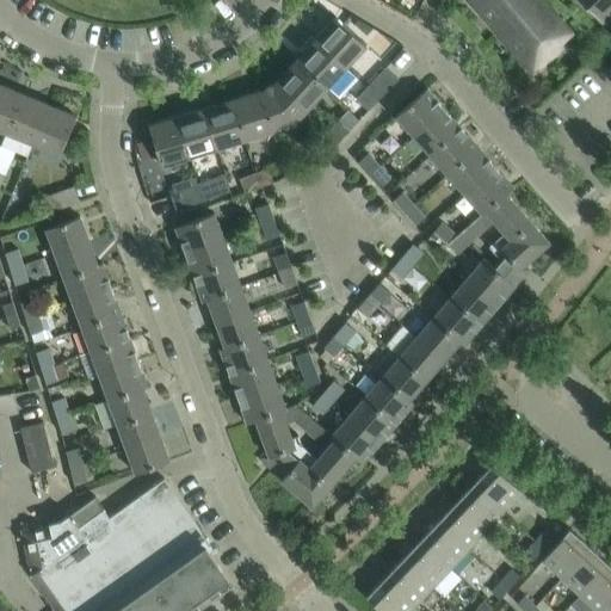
[(469,0),(499,34),(537,0),(469,0)]
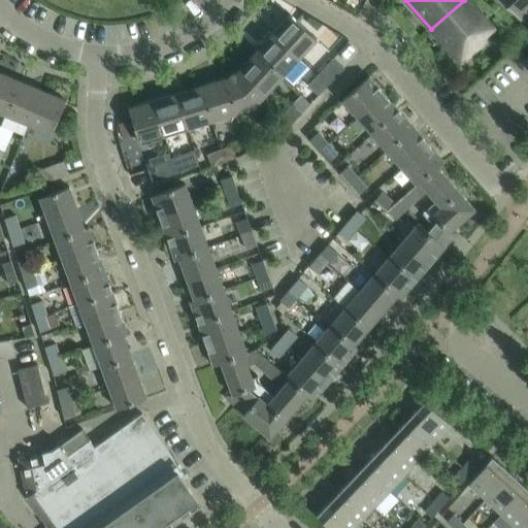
[(485,19),(468,0),(464,0),(431,29),(460,63),(486,40),(474,27),(485,19)]
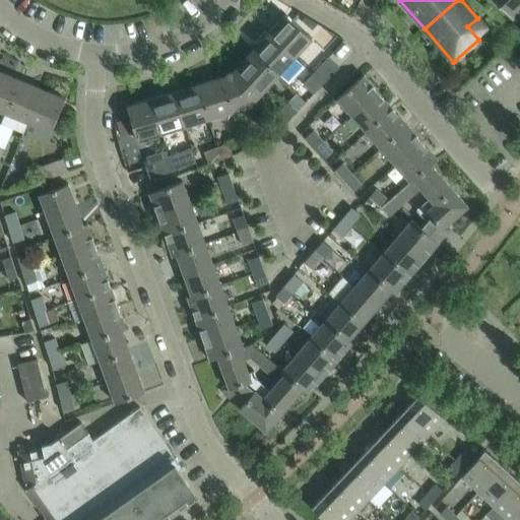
[(519,0),(493,0),(511,19),(519,10),(519,0)]
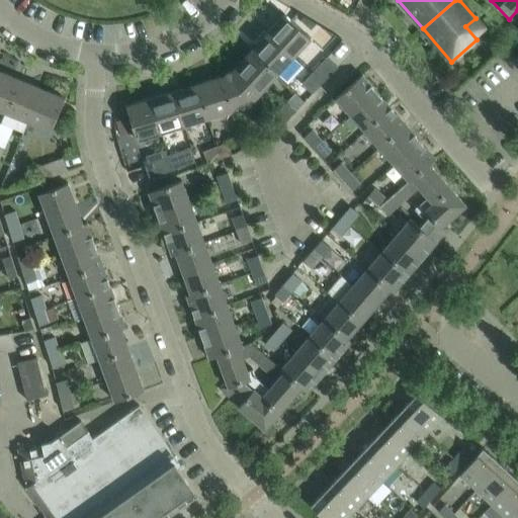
[(283,14),(267,32),(293,57),(310,38),(283,14)]
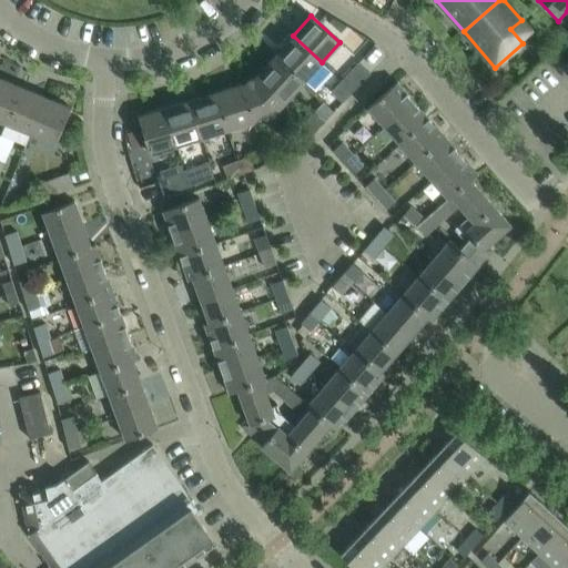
[(322,62),(293,36),(274,54),(304,81),(322,62)]
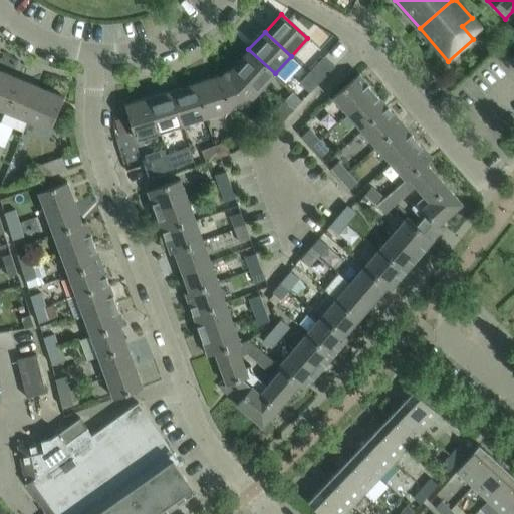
[(275,73),(248,49),(232,67),(258,91),(275,73)]
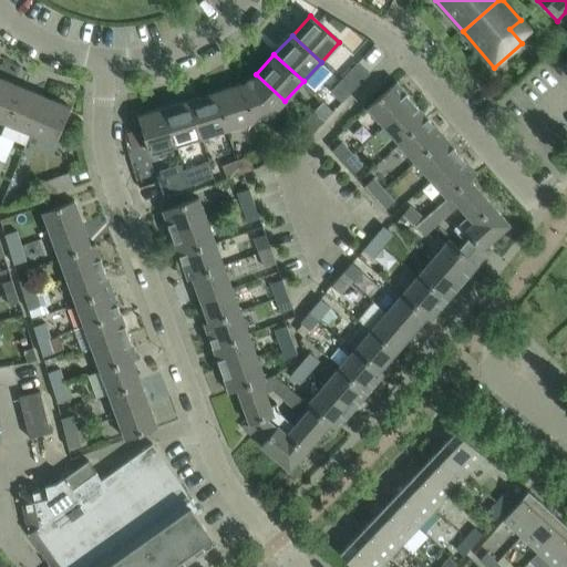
[(358,62),(339,81),(351,92),(369,72),(358,62)]
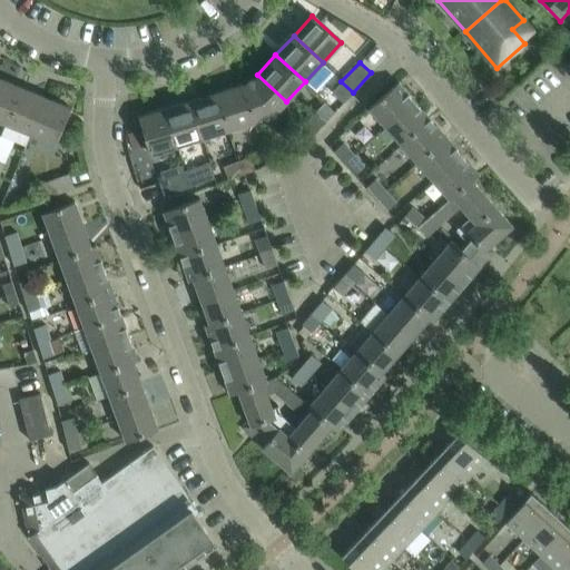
[(286,101),(257,75),(251,81),(242,85),(253,123),(267,118),(276,111),(286,101)]
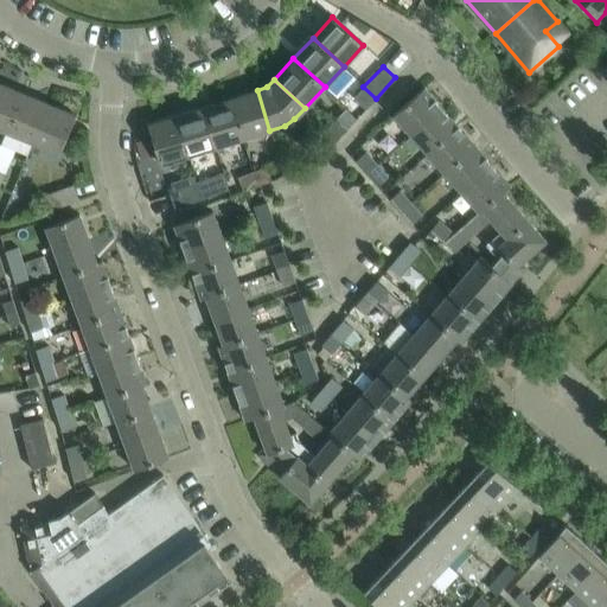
[(0,128),(6,132),(21,93),(0,83),(0,128)]
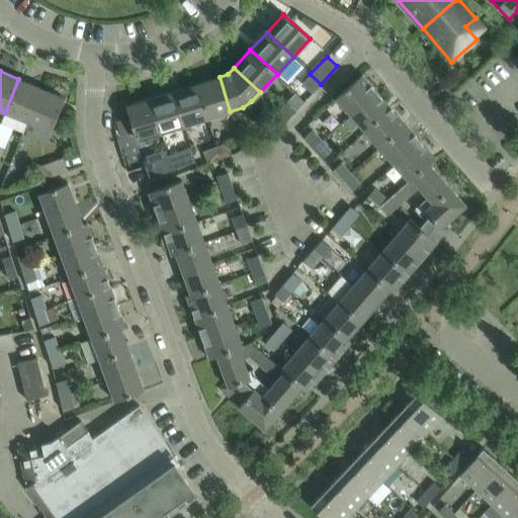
[(312,93),(321,84),(310,74),(301,83),(293,91),(303,99),(310,92),(312,93)]
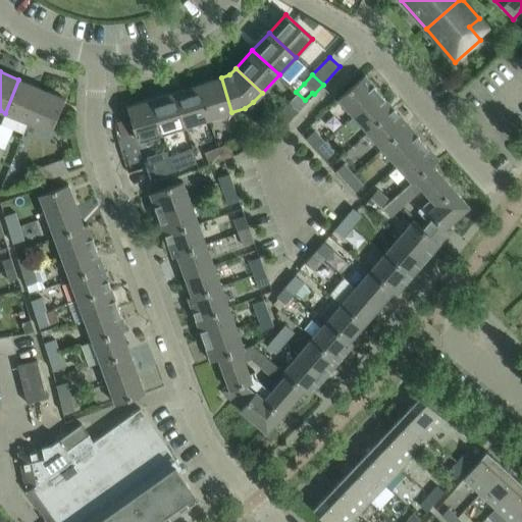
[(337,99),(353,116),(379,93),(364,75),(337,99)]
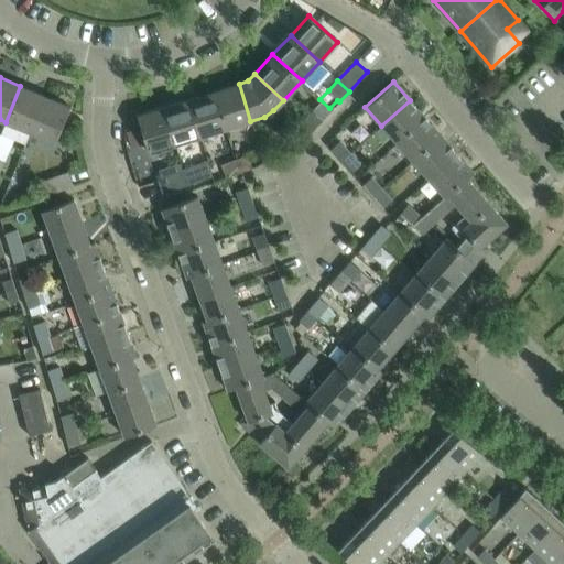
[(250,121),(239,84),(214,91),(225,129),(250,121)]
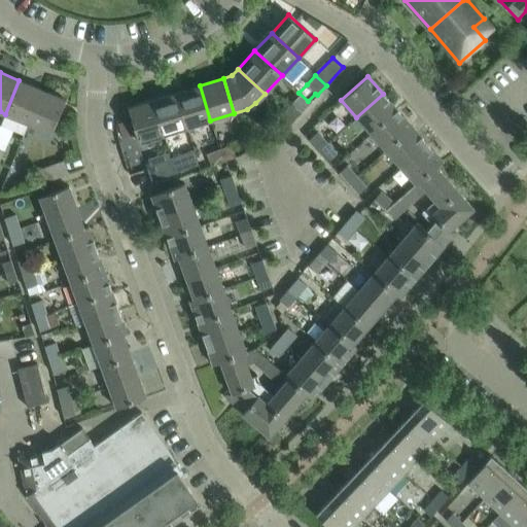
[(28,124),(42,90),(19,80),(5,114),(28,124)]
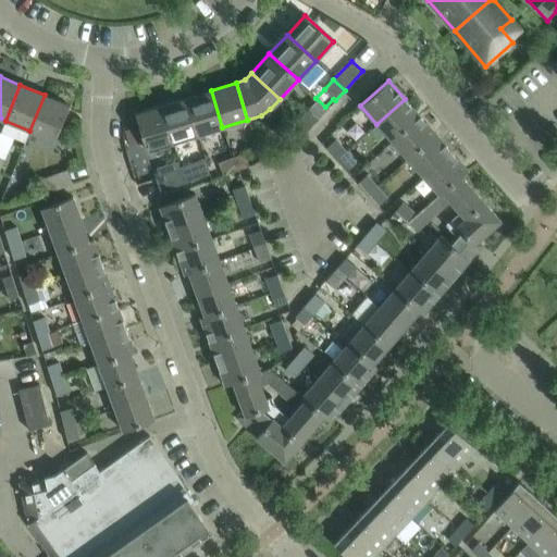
[(222,127),(211,90),(186,98),(197,135),(222,127)]
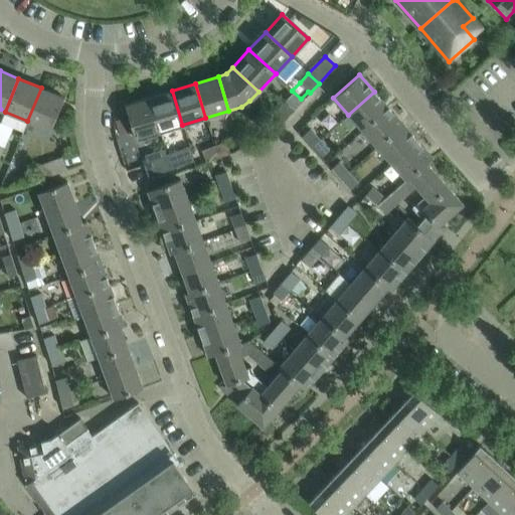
[(63,98),(41,88),(27,121),(50,130),(63,98)]
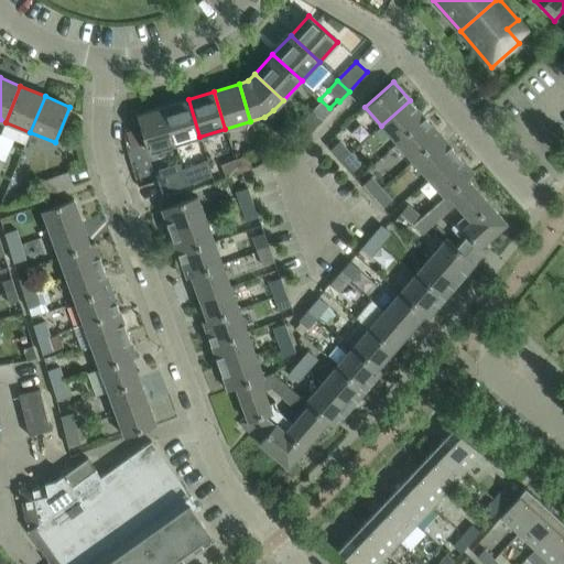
[(199,137),(188,99),(163,107),(174,144),(199,137)]
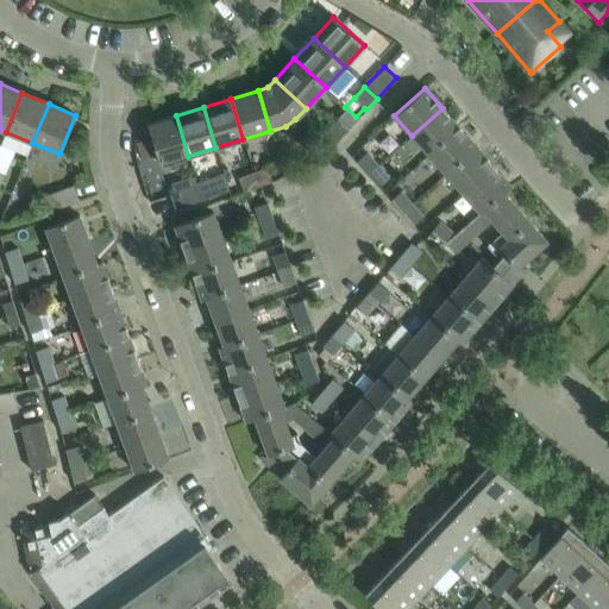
[(460,129),(443,108),(412,136),(429,156),(460,129)]
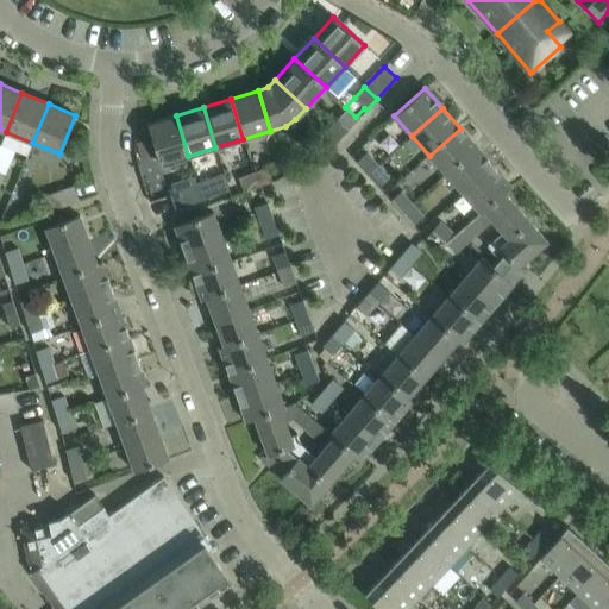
[(188,156),(176,115),(148,124),(161,164),(188,156)]
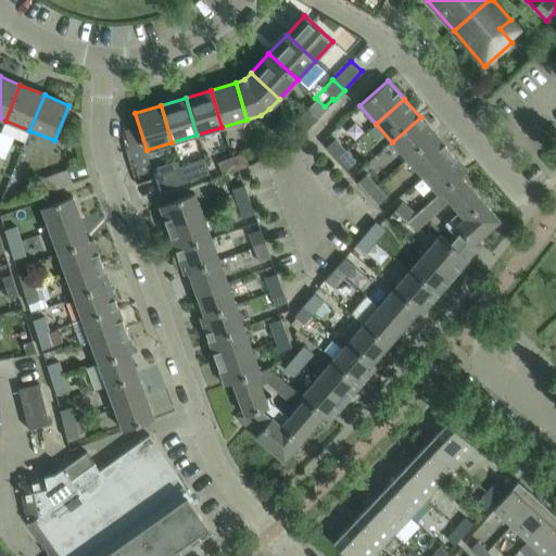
[(306,108),(298,117),(308,128),(318,118),(306,108)]
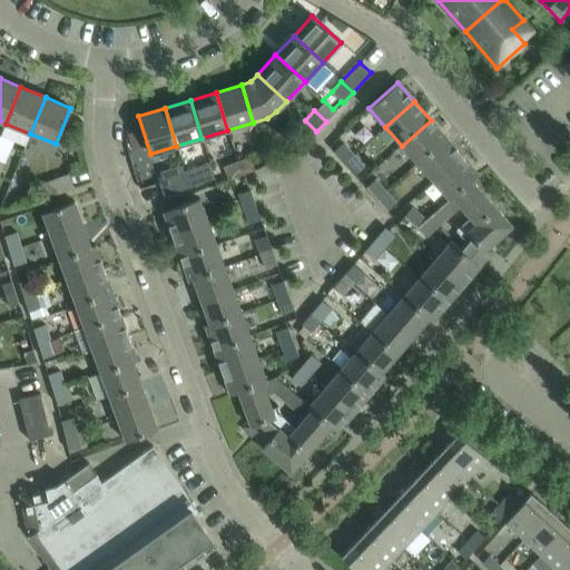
[(316,131),(305,120),(295,130),(306,141),(316,131)]
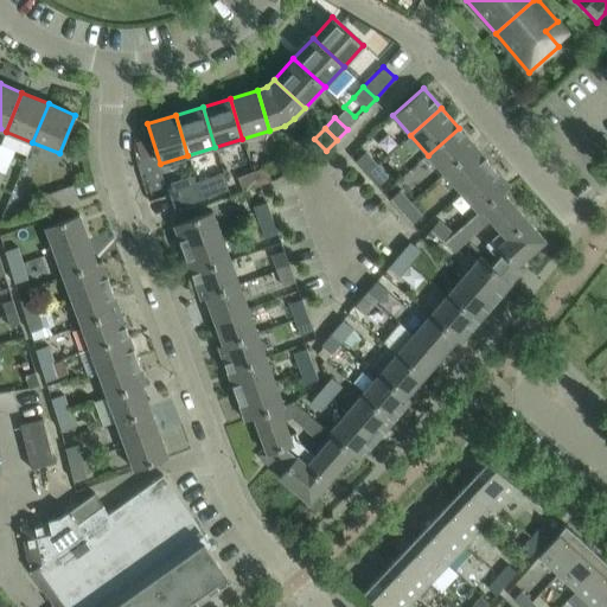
[(475,147),(459,128),(428,155),(445,174),(475,147)]
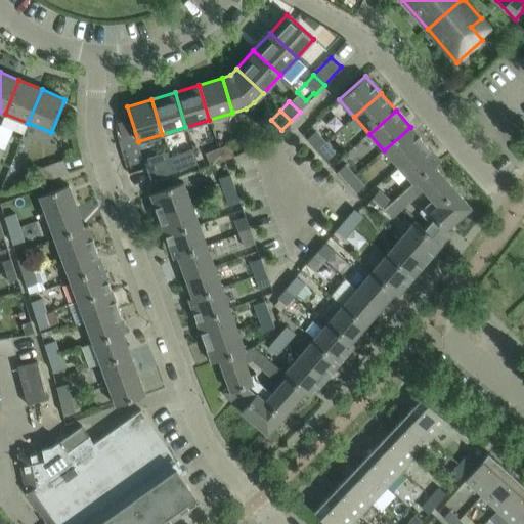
[(129,118),(116,122),(121,137),(134,133),(129,118)]
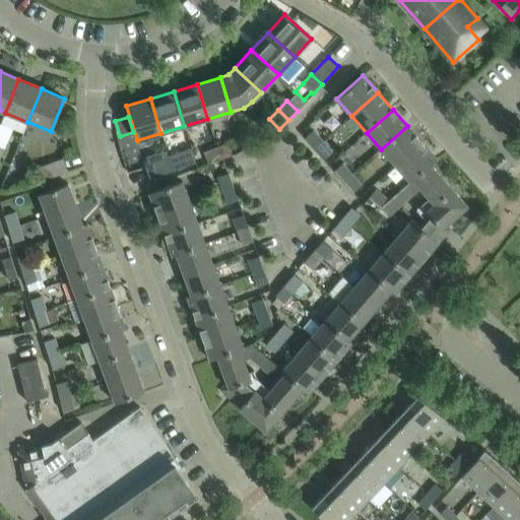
[(395,166),(423,142),(407,126),(381,149),(395,166)]
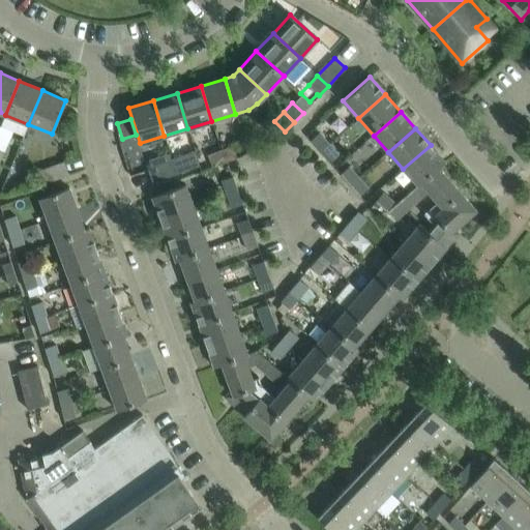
[(319,133),(311,140),(320,151),(328,143),(319,133)]
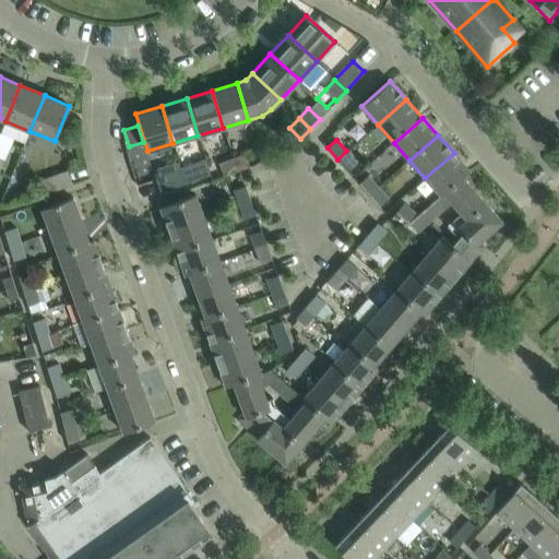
[(357,163),(346,151),(337,159),(347,170),(357,163)]
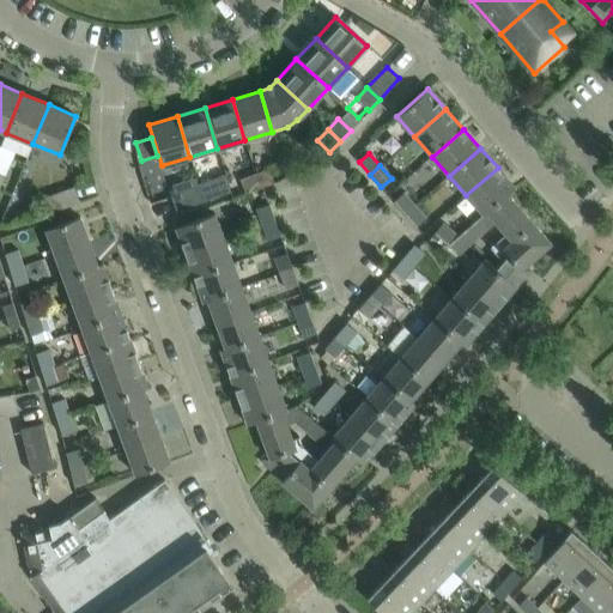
[(267,167),(254,173),(260,188),(274,182),(267,167)]
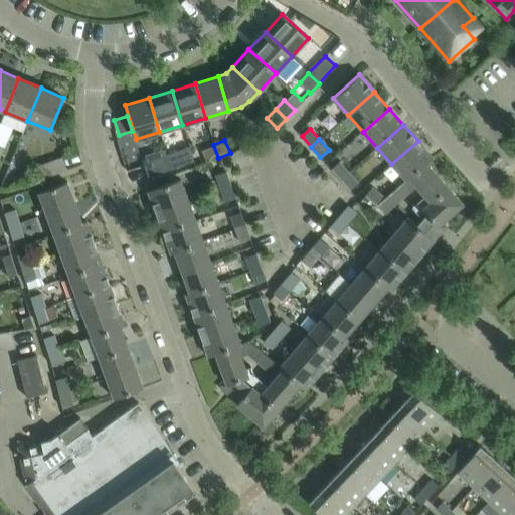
[(432,157),(418,141),(391,164),(405,179),(408,177),(432,157)]
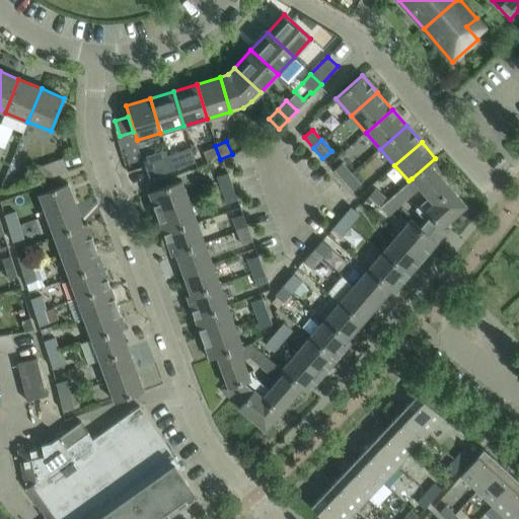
[(220,159),(215,146),(203,150),(208,163),(220,159)]
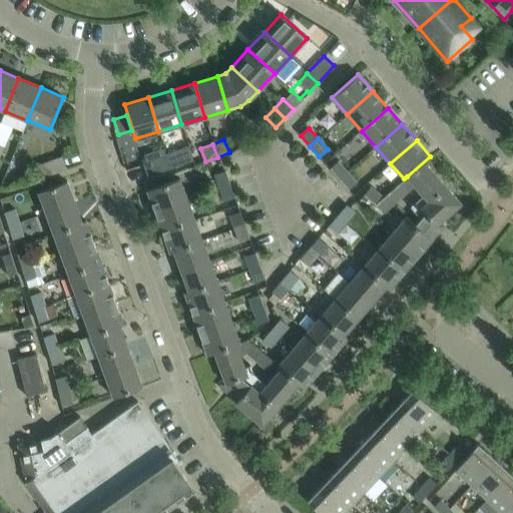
[(177,150),(165,155),(170,168),(182,163),(177,150)]
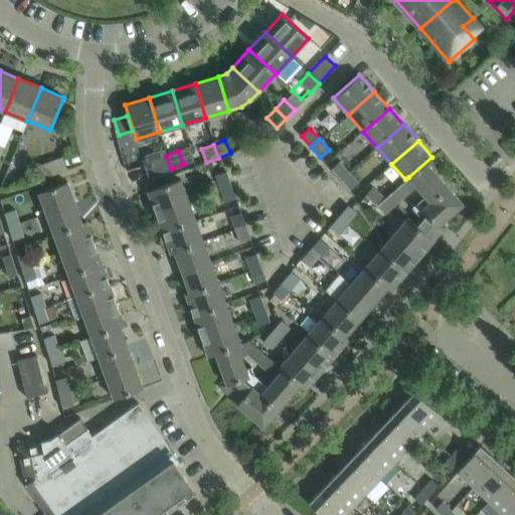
[(330,169),(341,180),(349,173),(346,170),(354,163),(348,155),(340,162),(339,162),(330,169)]
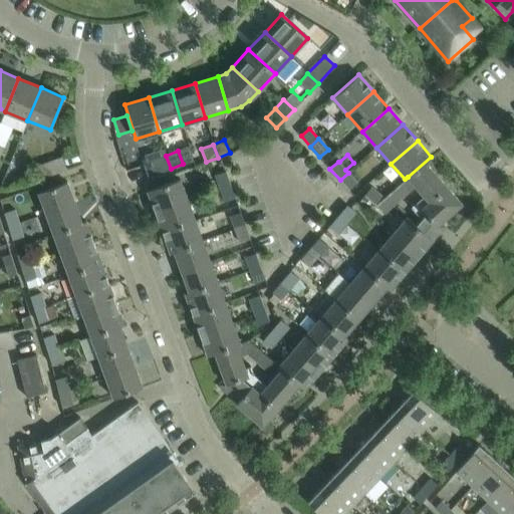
[(171,169),(166,156),(143,164),(148,177),(171,169)]
